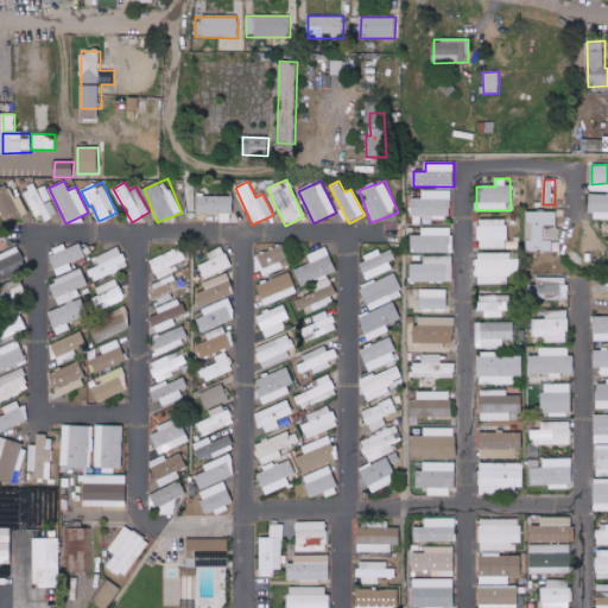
[(0,214),(2,213),(6,223),(29,213),(20,195),(13,198),(7,184),(0,187),(0,214)]
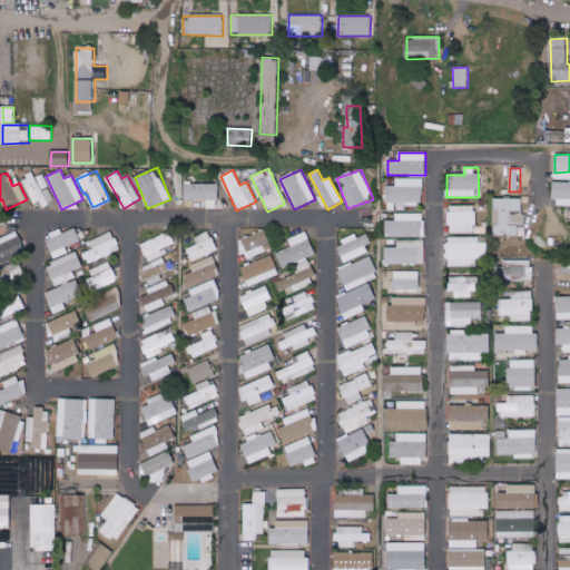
[(41,192),(32,173),(21,178),(35,208),(53,199),(48,189),(41,192)]
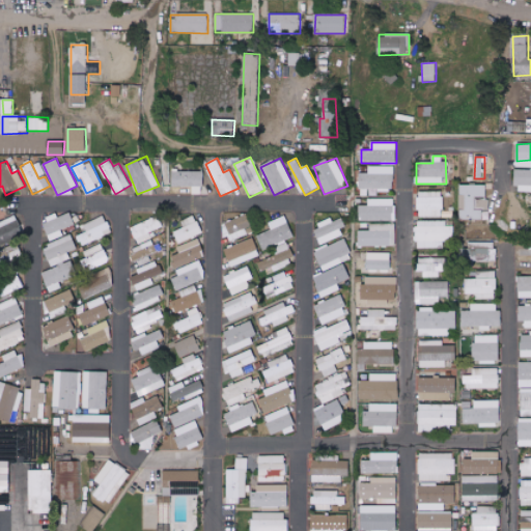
[(359,174),(359,189),(394,190),(394,167),(368,166),(368,174),(359,174)]
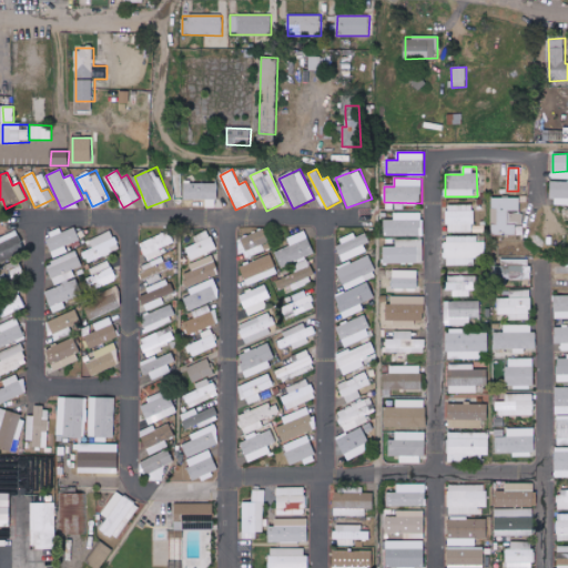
[(567,181),(551,182),(551,205),(567,205),(567,181)]
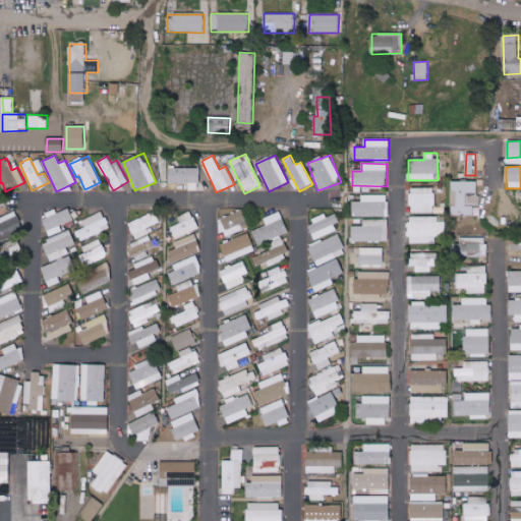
[(170,182),(189,182),(189,190),(199,190),(199,168),(170,168),(170,182)]
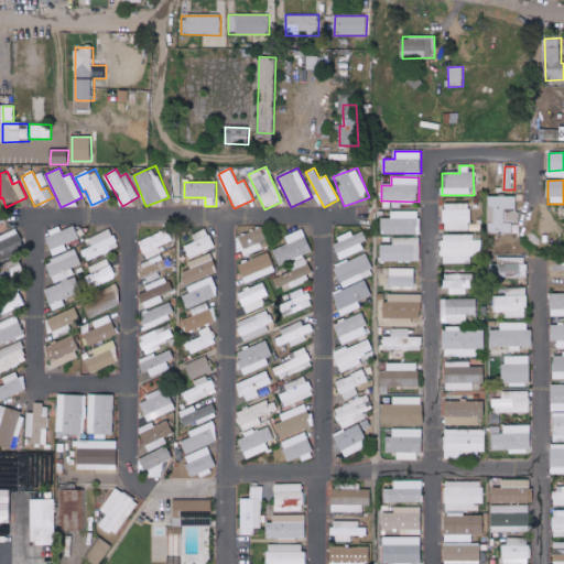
[(489,196),(488,232),(513,234),(513,223),(518,223),(519,197),(489,196)]
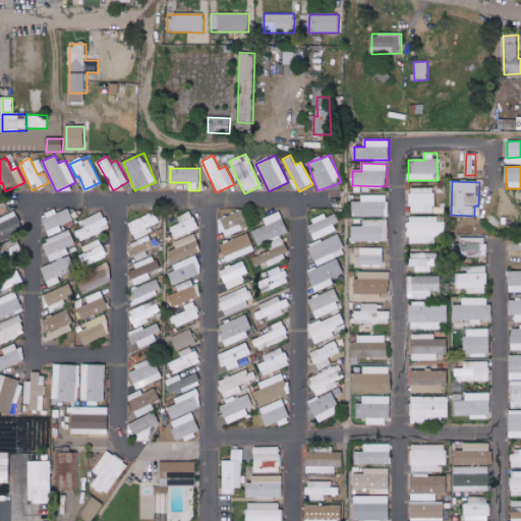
[(410,188),(410,213),(435,213),(435,188),(410,188)]
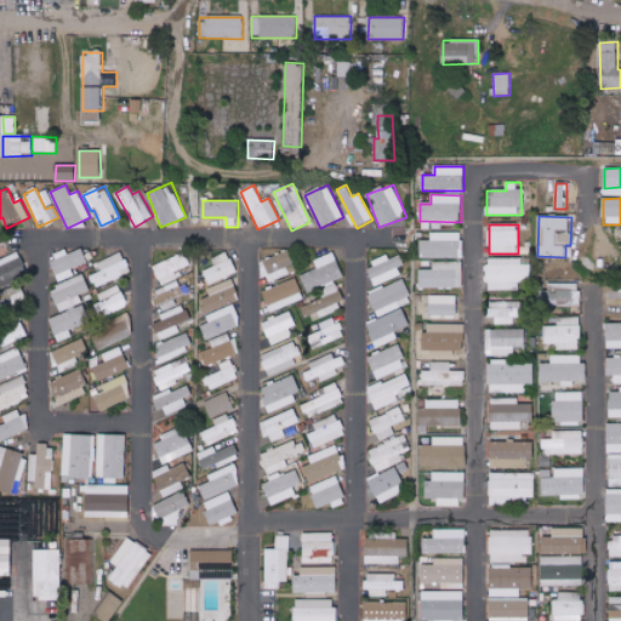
[(462,232),(431,233),(431,240),(420,240),(421,258),(462,257),(462,232)]
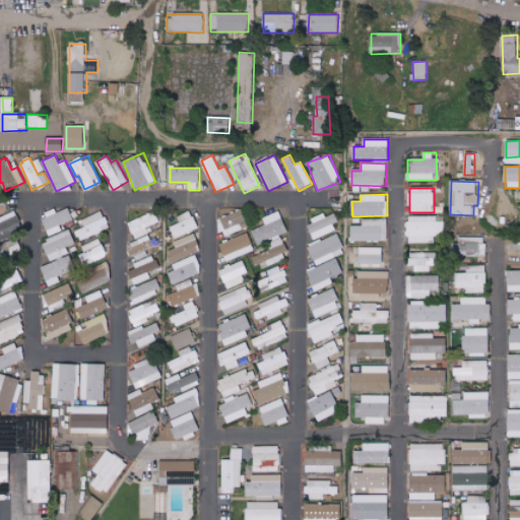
[(60,224),(73,220),(69,208),(57,212),(56,211),(43,215),(49,236),(63,232),(60,224)]
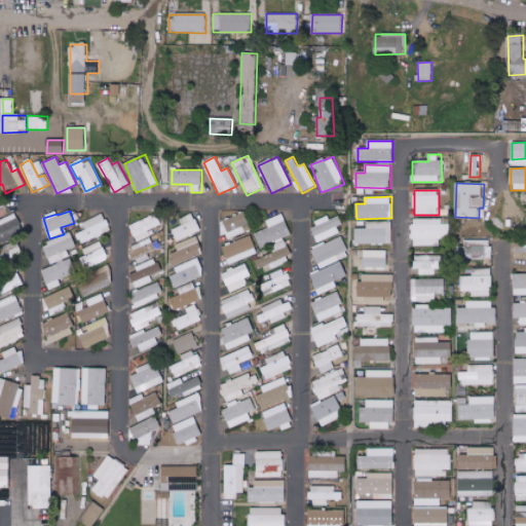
[(0,243),(25,233),(16,213),(0,219),(0,243)]
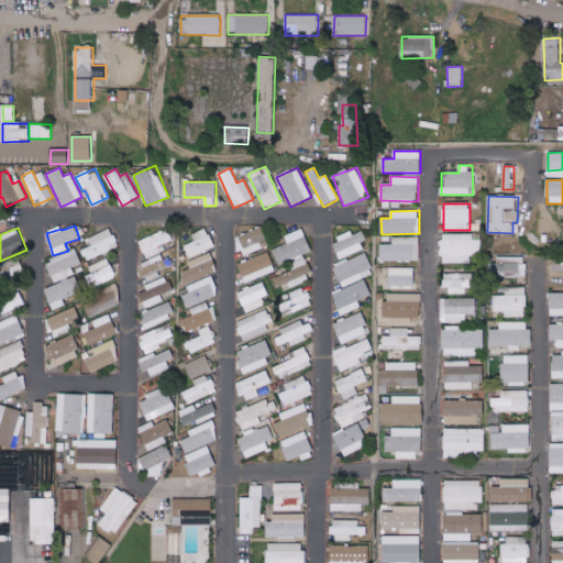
[(184,246),(190,258),(216,247),(207,228),(195,234),(197,240),(184,246)]
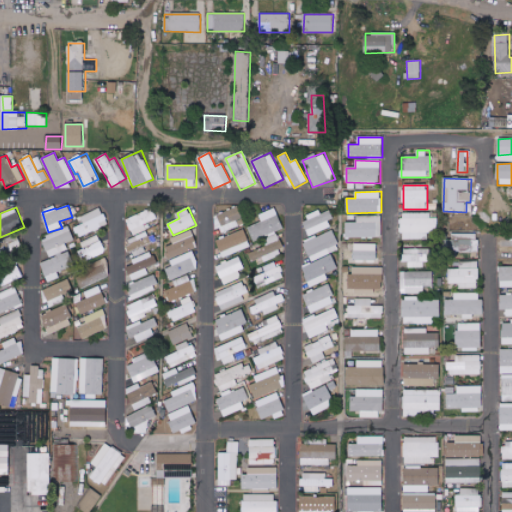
[(84,223),(74,227),(78,236),(108,225),(102,208),(81,215),(84,223)]
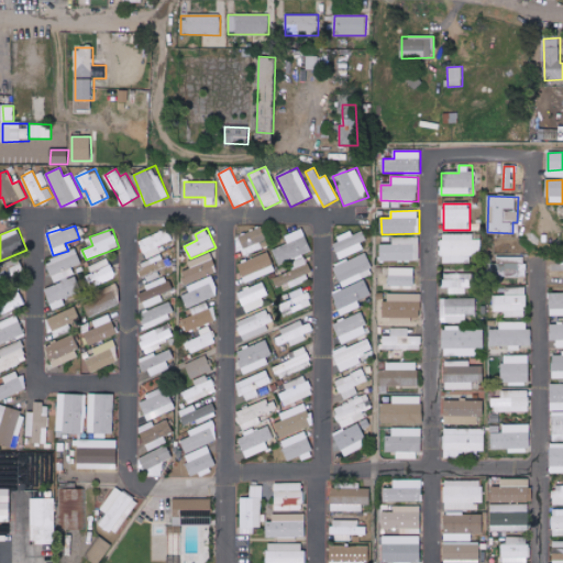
[(243,255),(269,247),(264,229),(238,236),(243,255)]
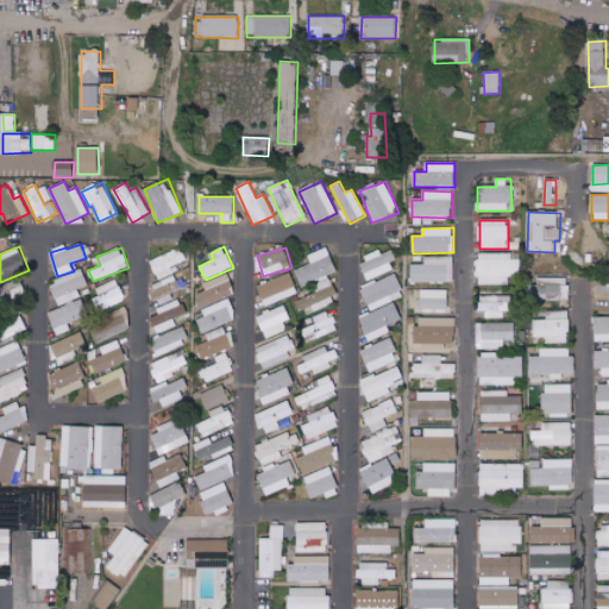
[(338,272),(327,248),(308,256),(312,264),(295,271),(302,287),(314,282),(319,292),(296,301),(302,315),(339,299),(330,276),(338,272)]
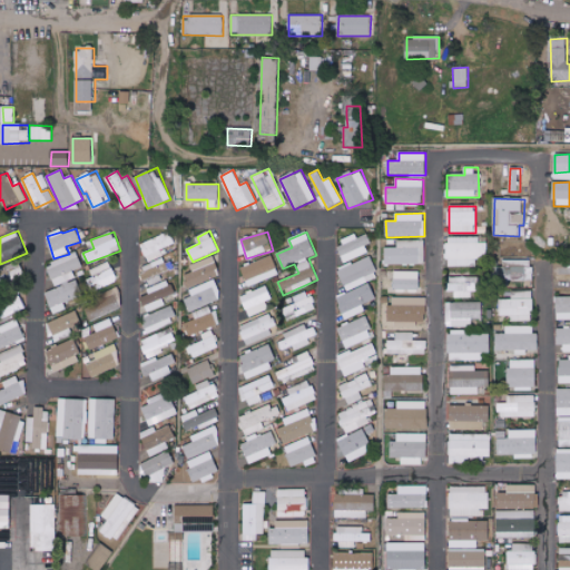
[(147,262),(164,257),(161,248),(175,245),(172,234),(141,242),(147,262)]
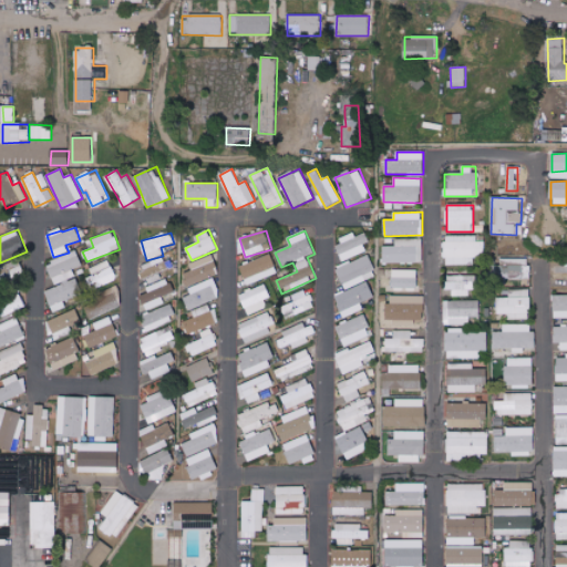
[(372,247),(366,233),(356,237),(354,235),(334,243),(341,259),(372,247)]
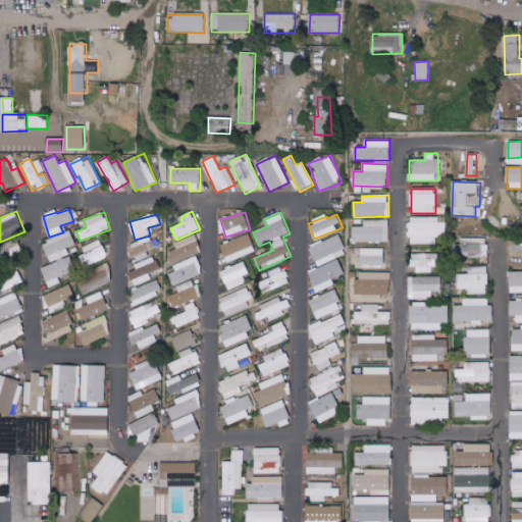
[(410,217),(410,244),(436,244),(436,236),(447,236),(447,222),(438,222),(438,217),(410,217)]
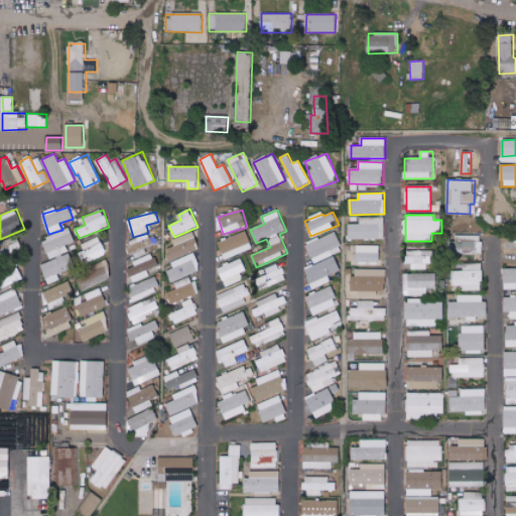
[(349,225),(349,239),(385,239),(385,218),(360,218),(360,224),(349,225)]
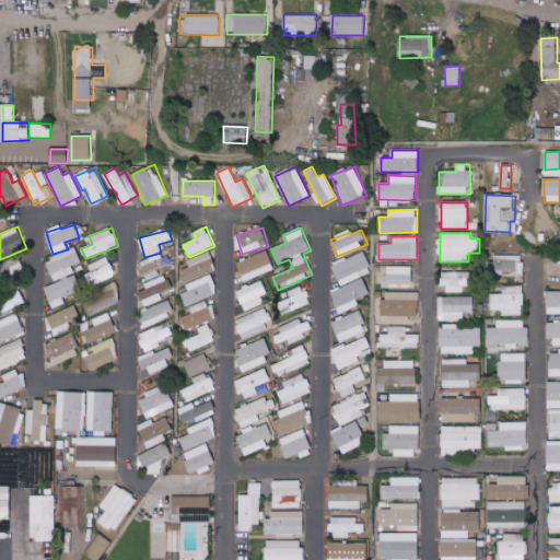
[(81,291),(76,273),(74,273),(72,266),(81,263),(77,248),(46,259),(55,283),(45,287),(53,308),(66,304),(63,298),(81,291)]
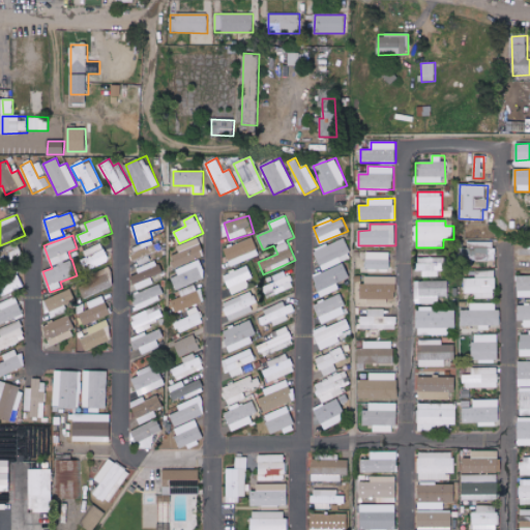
[(159,249),(154,238),(130,249),(136,261),(159,249)]
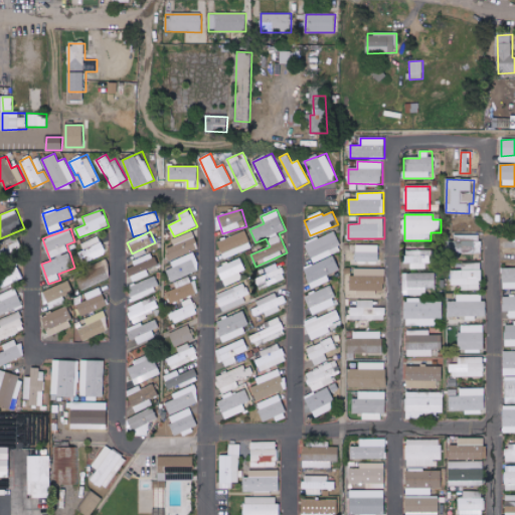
[(165,241),(170,260),(199,250),(194,232),(165,241)]
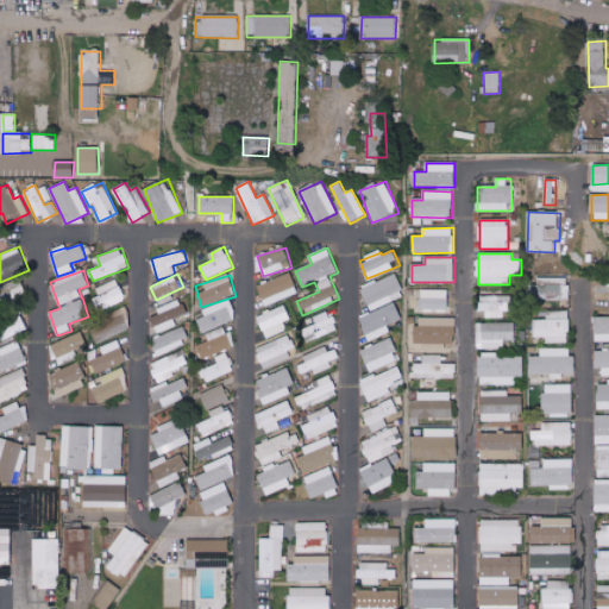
[(264,305),(297,295),(293,275),(258,284),(264,305)]
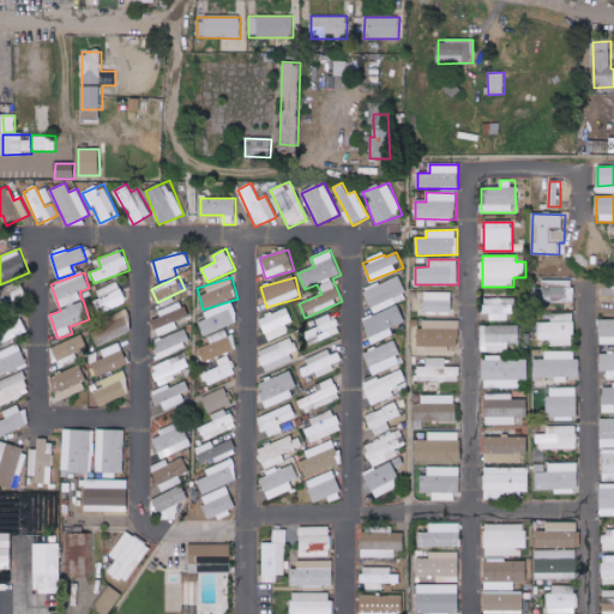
[(408,301),(401,277),(365,289),(372,312),(408,301)]
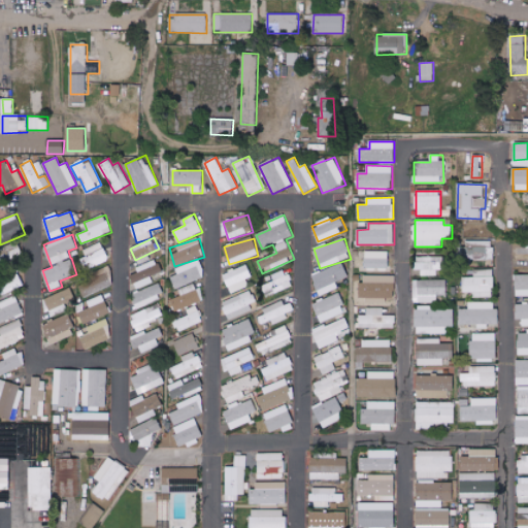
[(493,241),(466,240),(466,248),(460,248),(459,264),(481,264),(481,260),(493,260),(493,241)]
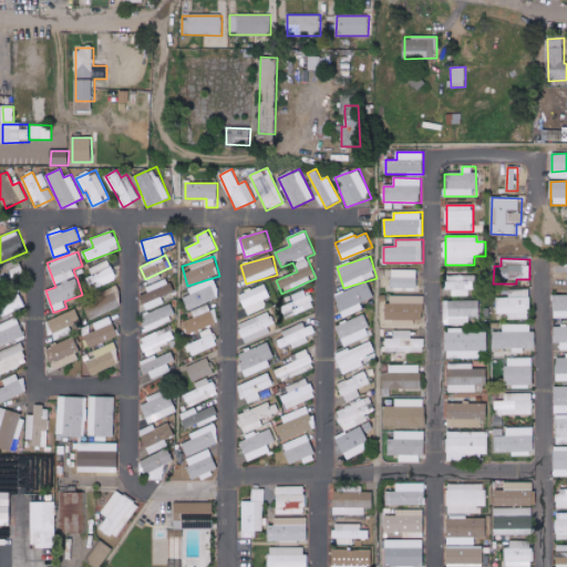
[(92,290),(117,279),(109,260),(90,268),(93,277),(88,279),(92,290)]
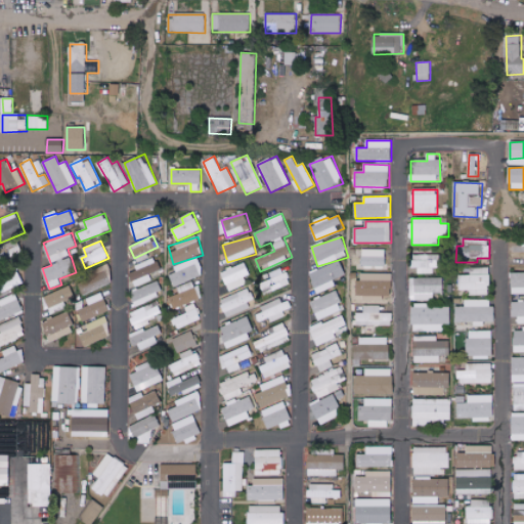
[(523,245),(511,246),(511,266),(523,265),(523,245)]
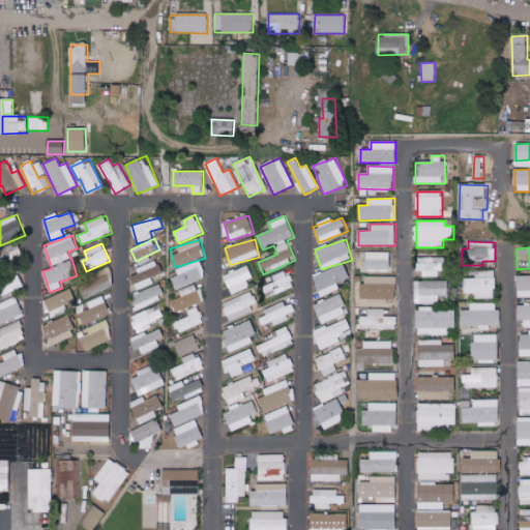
[(390,270),(390,253),(366,252),(366,269),(390,270)]
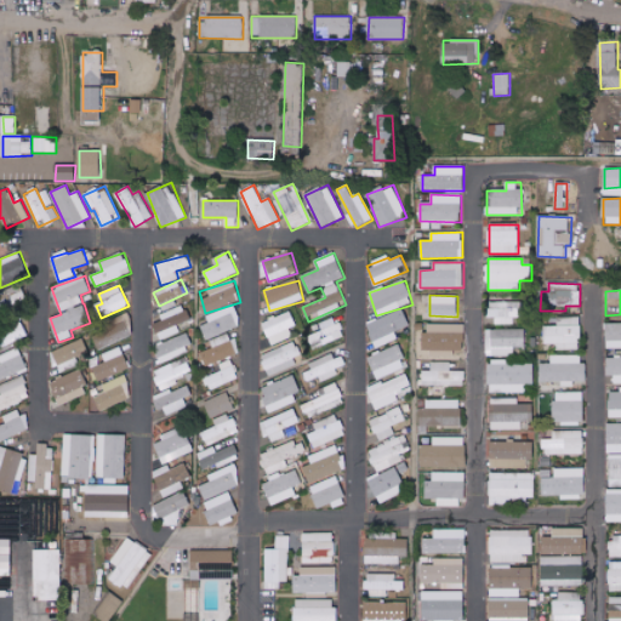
[(192,320),(187,307),(180,309),(176,300),(163,305),(166,313),(153,318),(160,340),(181,332),(178,325),(192,320)]
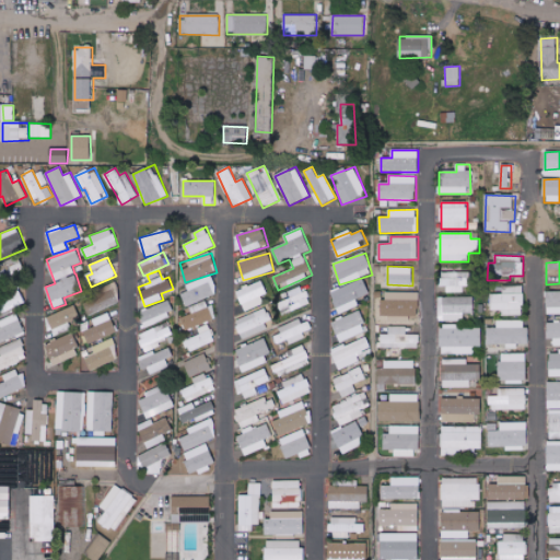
[(464,290),(464,287),(473,286),(473,271),(439,272),(440,291),(464,290)]
